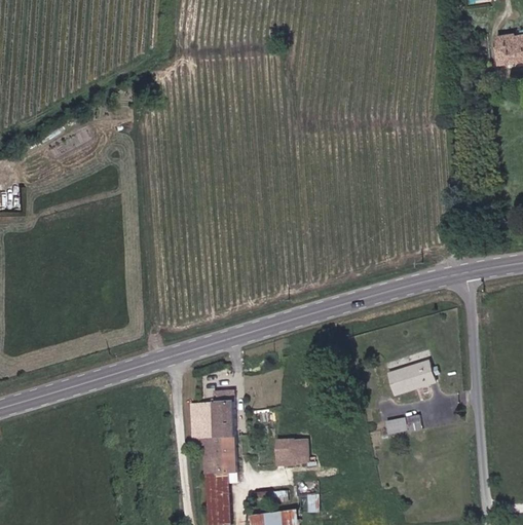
[(511,63),(508,44),(507,34),(496,36),(496,46),(499,64),(511,63)]
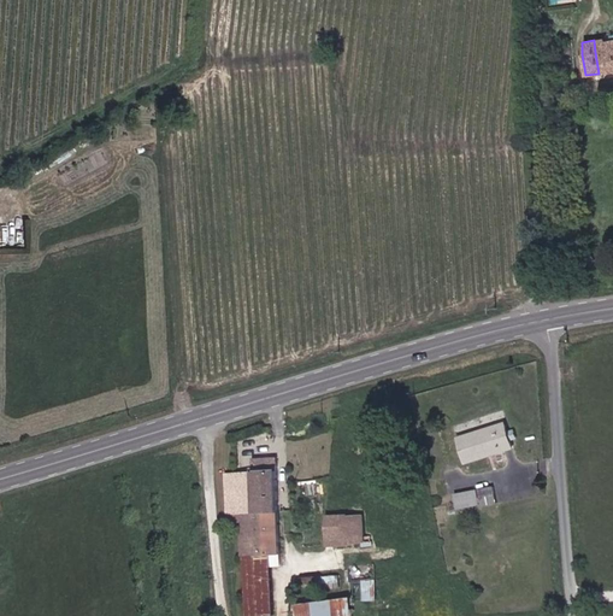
[(612,48),(595,52),(599,74),(612,70),(612,48)]
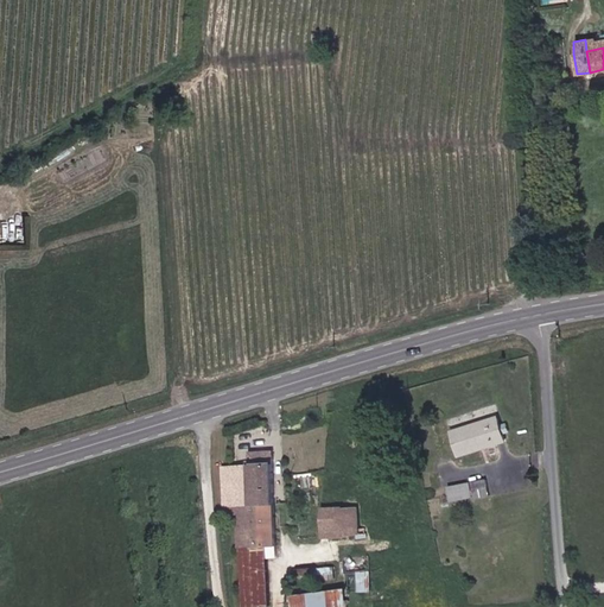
[(509,435),(497,410),(462,427),(451,431),(463,456),(465,455),(509,435)]
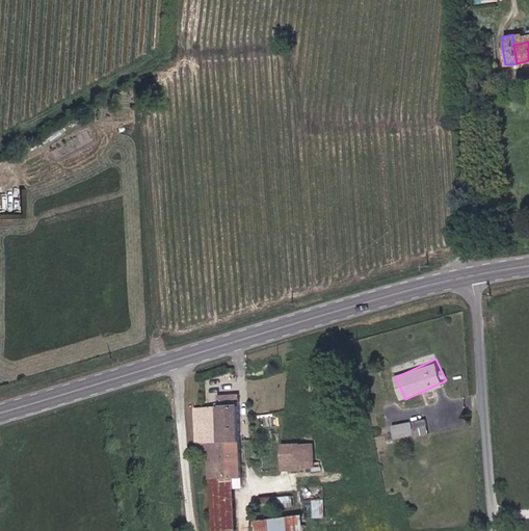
[(236,530),(235,521),(234,495),(240,495),(235,417),(223,418),(222,406),(202,407),(202,420),(196,421),(199,459),(215,458),(216,471),(212,471),(215,523),(215,530),(236,530)]
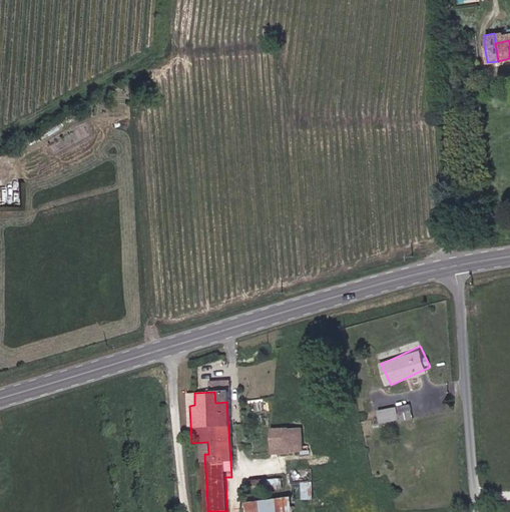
[(382,411),(386,419),(388,424),(401,416),(396,404),(382,411)]
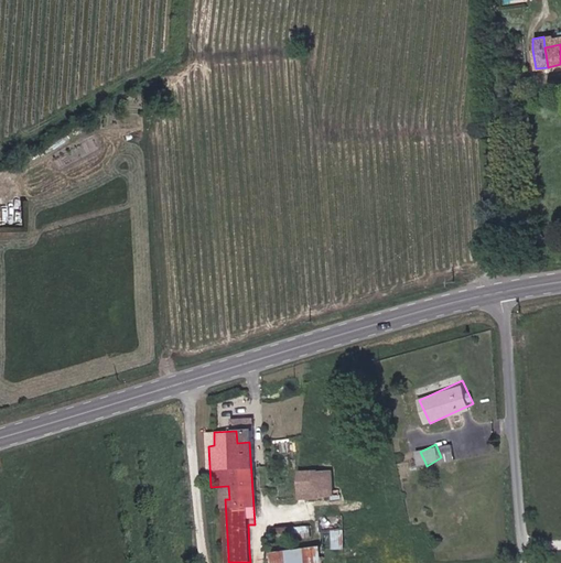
[(301,499),(331,497),(330,469),(301,471),(301,499)]
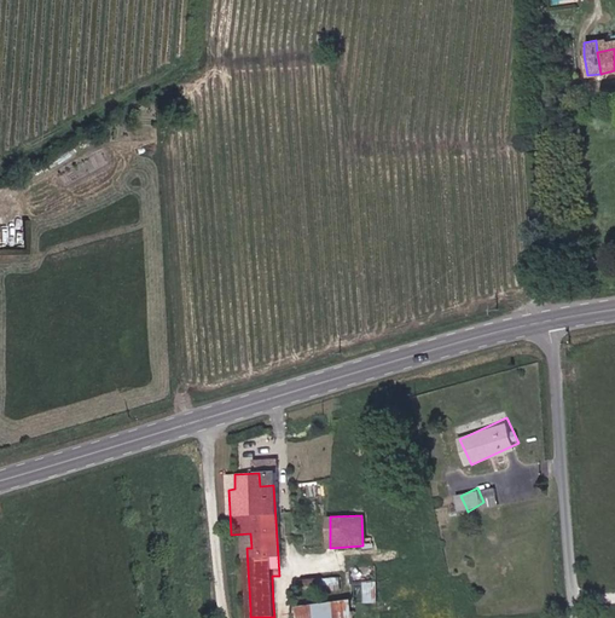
[(377,579),(361,579),(361,600),(377,600),(377,579)]
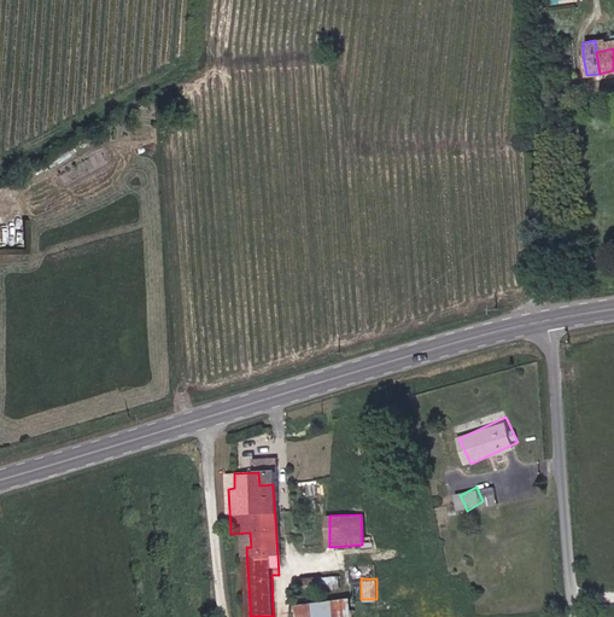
[(308,609),(340,606),(339,597),(307,599),(308,609)]
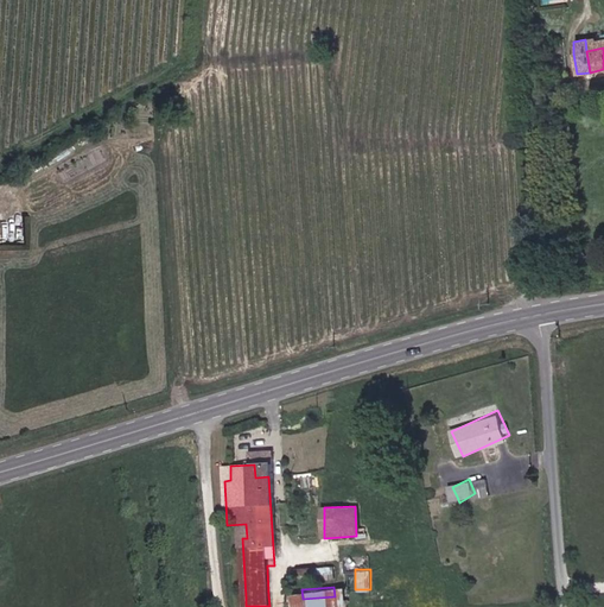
All buildings are outlined.
